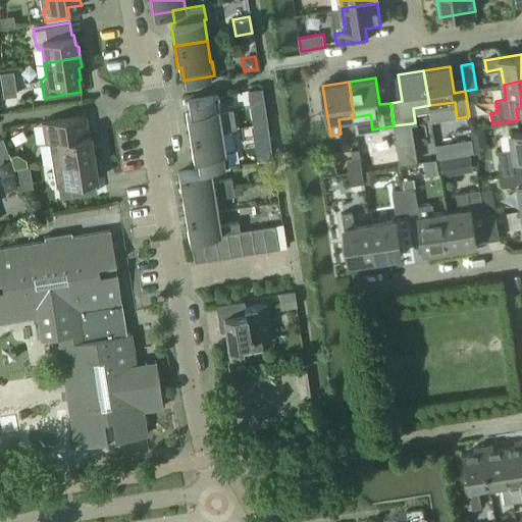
[(12,83),(2,85),(3,97),(14,95),(12,83)]
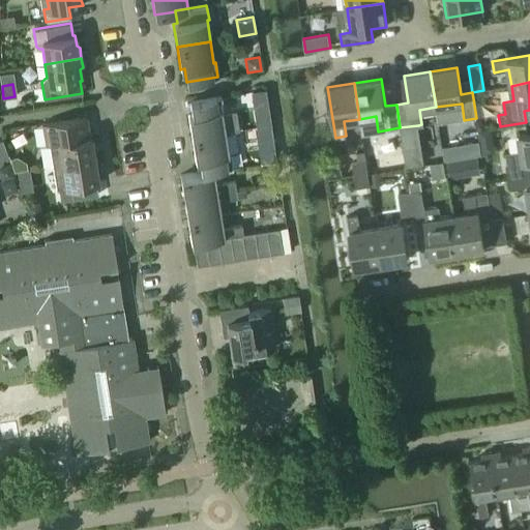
[(251,91),(249,91),(256,127),(271,125),(265,88),(263,88),(255,90),(254,90),(251,91)]
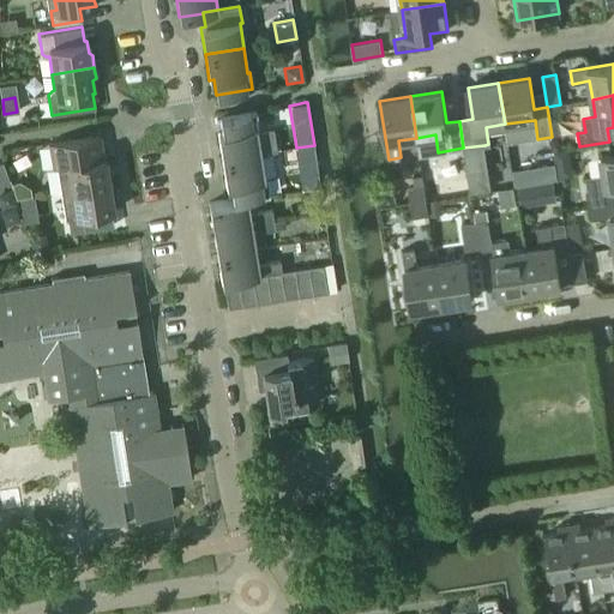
[(217,133),(222,160),(276,150),(274,131),(270,128),(257,131),(256,128),(258,127),(256,110),(220,116),(222,132),(217,133)]
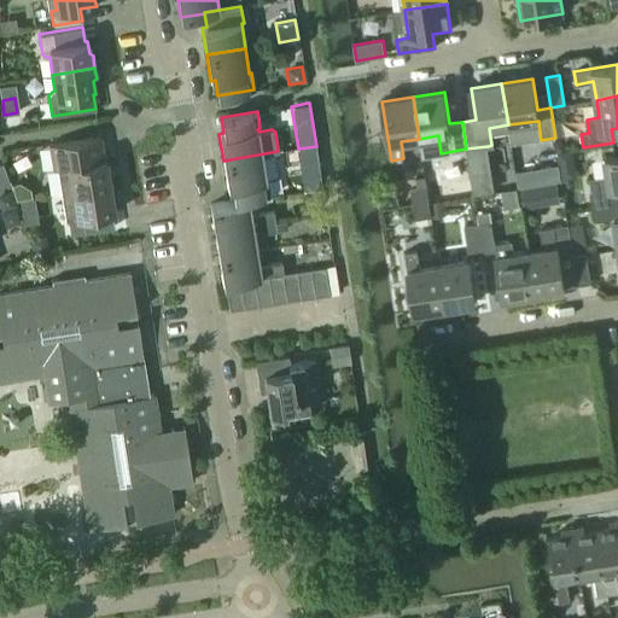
[(560,120),(553,122),(555,138),(564,136),(560,120)]
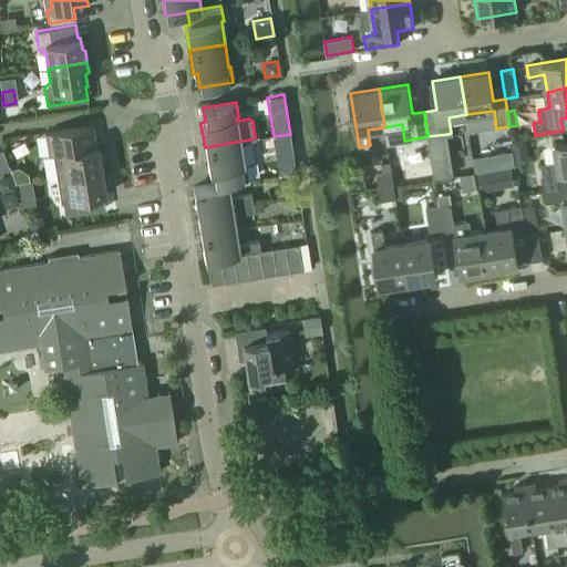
[(51,131),(44,132),(48,154),(52,153),(57,178),(104,171),(102,160),(99,157),(98,146),(95,146),(93,133),(92,125),(51,131)]
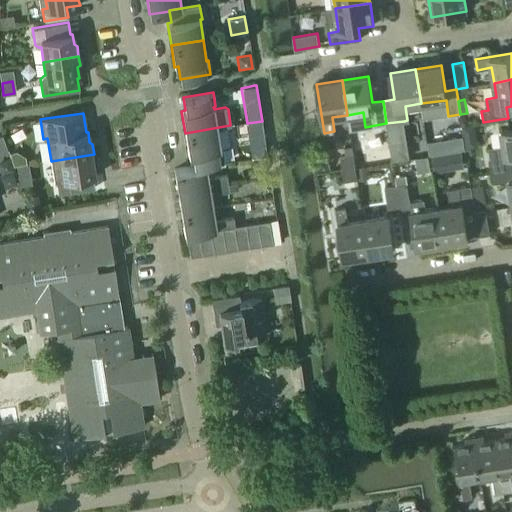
[(404,121),(386,123),(393,161),(410,158),(404,121)]
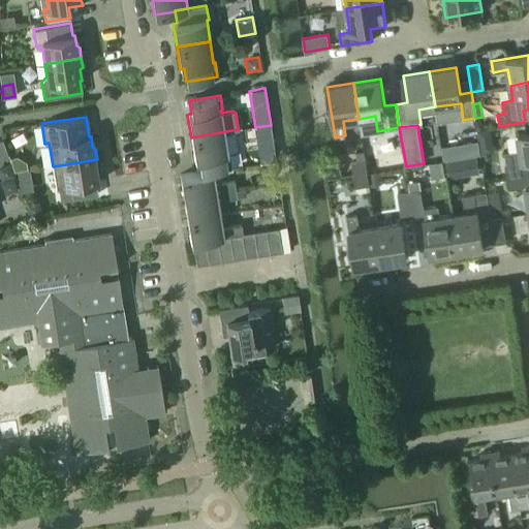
[(491,128),(479,130),(480,142),(493,139),(491,128)]
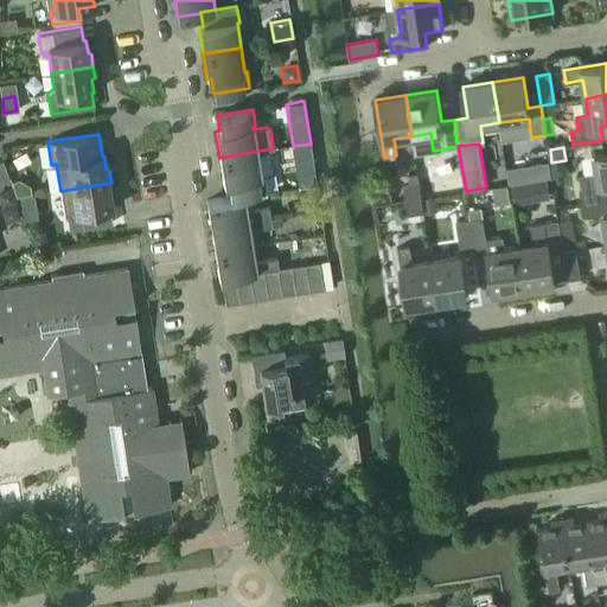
[(273,148),(219,158),(223,183),(228,183),(230,197),(244,195),(244,196),(266,192),(263,176),(261,176),(257,152),(273,148)]
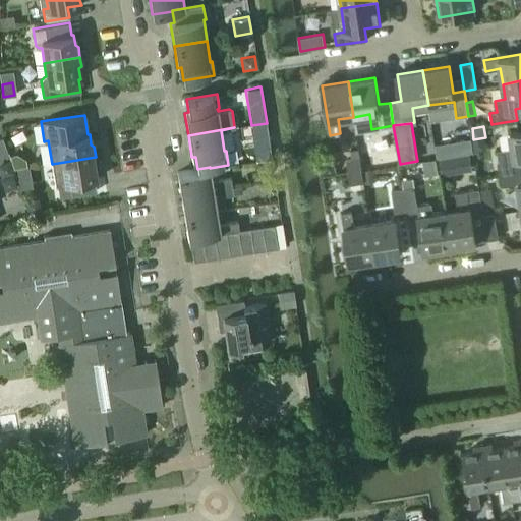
[(500,161),(498,161),(500,173),(520,170),(520,130),(510,132),(513,149),(498,151),(500,161)]
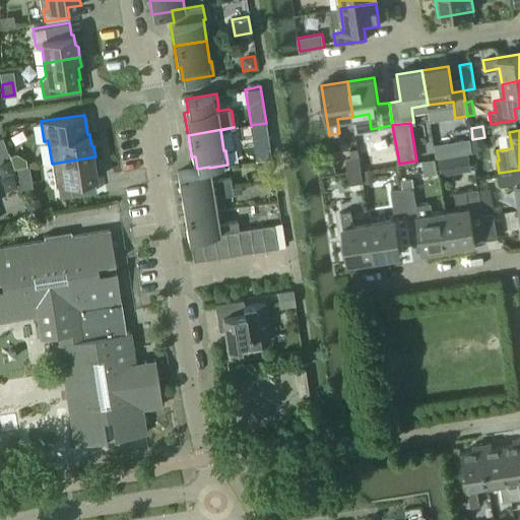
[(470,139),(456,141),(458,154),(472,152),(470,139)]
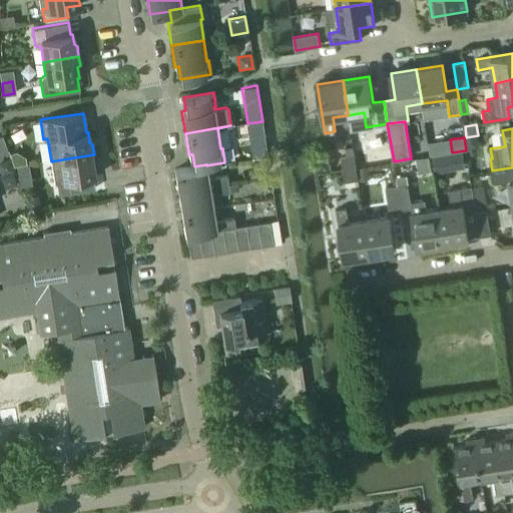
[(266,156),(264,142),(250,144),(252,158),(266,156)]
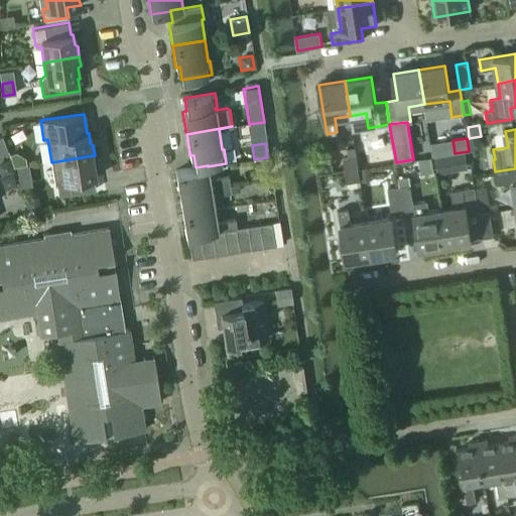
[(16,152),(9,154),(10,158),(12,163),(13,167),(26,165),(25,157),(16,152)]
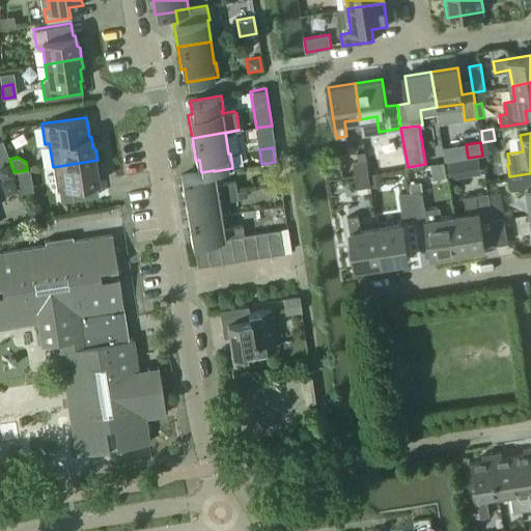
[(479,157),(449,162),(451,178),(481,173),(479,157)]
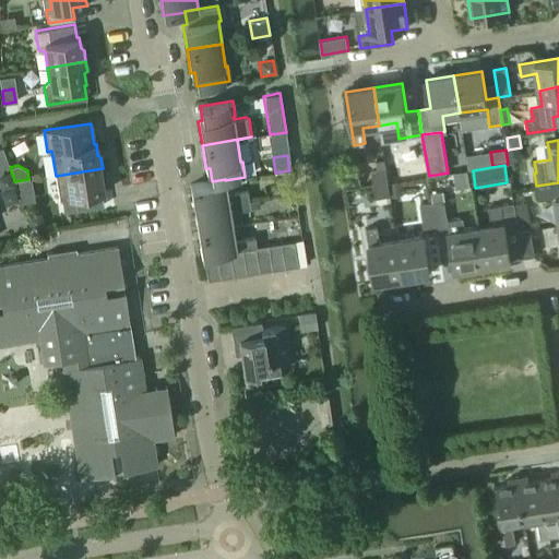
[(103,168),(56,176),(59,199),(61,199),(63,211),(76,209),(104,205),(102,192),(104,192),(102,180),(104,178),(103,168)]
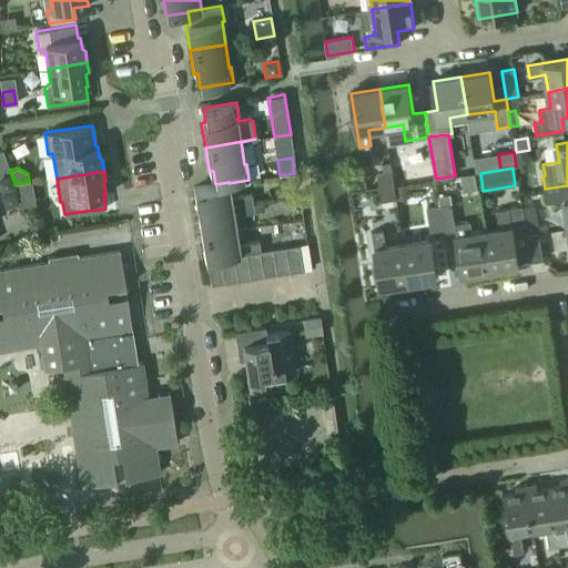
[(361,171),(346,173),(350,191),(367,189),(365,174),(362,174),(361,171)]
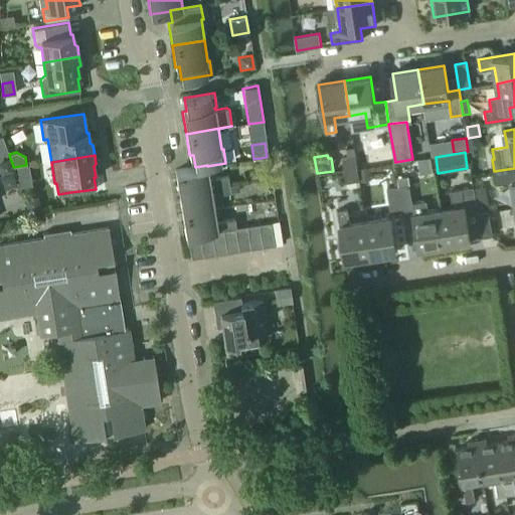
[(343,158),(345,170),(357,168),(356,156),(343,158)]
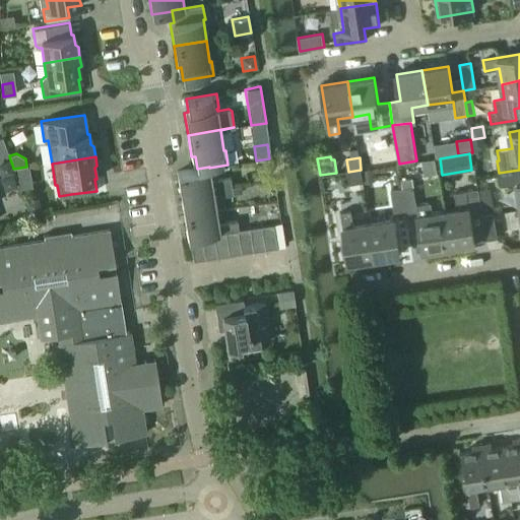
[(10,160),(0,163),(0,169),(3,178),(14,174),(10,160)]
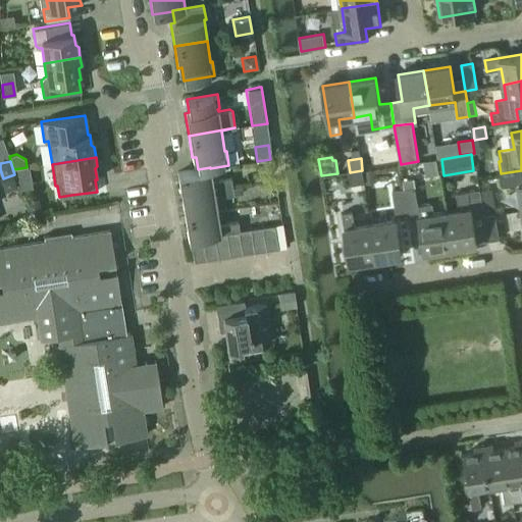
[(177,172),(180,195),(231,187),(230,178),(212,180),(210,168),(210,167),(198,169),(177,172)]
